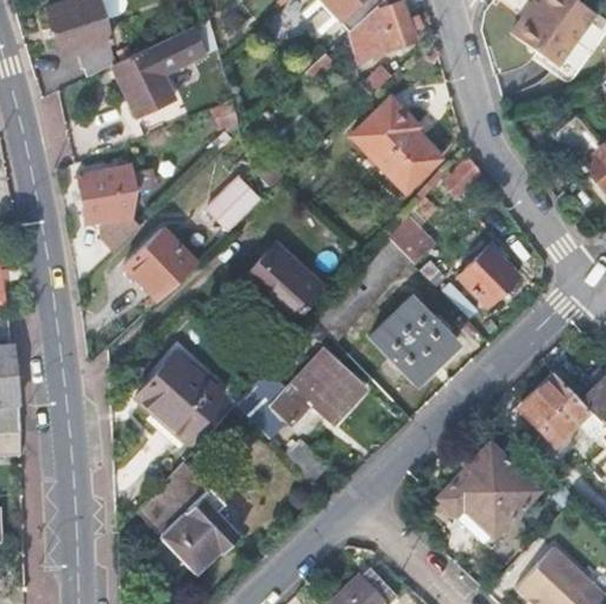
[(74,0),(49,7),(63,58),(79,53),(86,78),(115,64),(119,63),(107,19),(125,14),(131,12),(132,5),(130,0),(74,0)]
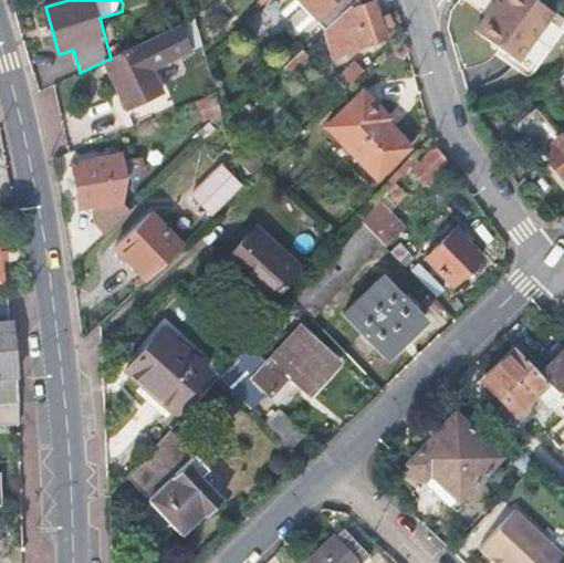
[(292,0),(322,32),(346,10),(357,0),(292,0)]
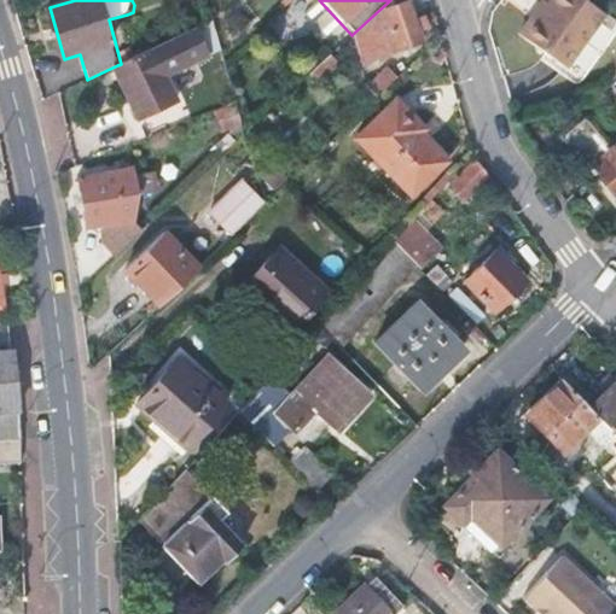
[(350,36),(361,70),(391,53),(422,39),(419,28),(417,17),(414,12),(410,0),(406,0),(378,11),(352,35),(350,36)]
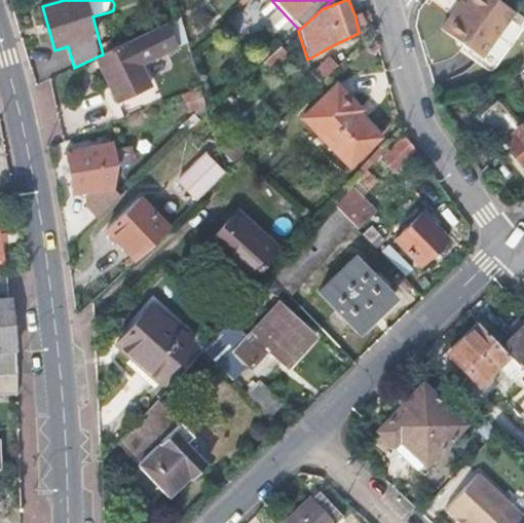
[(517,9),(503,0),(470,0),(448,32),(485,57),(517,9)]
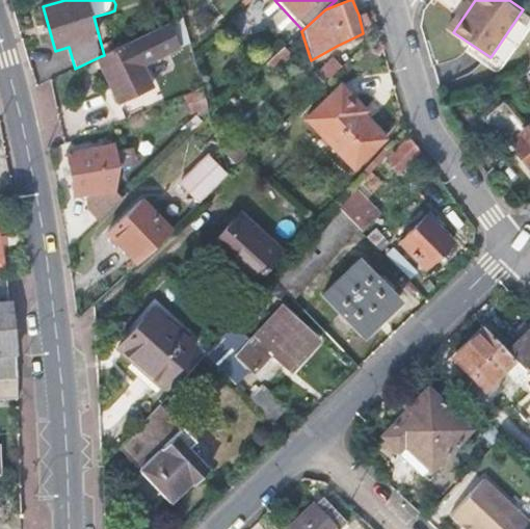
[(170,24),(181,46),(190,42),(184,18),(170,24)]
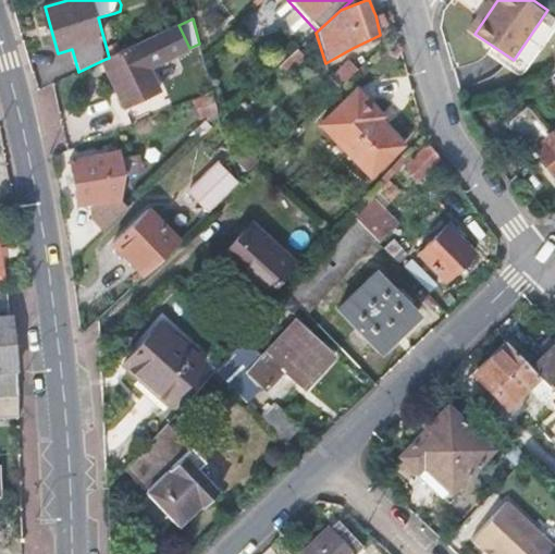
[(109,58),(106,59),(127,107),(161,90),(150,69),(190,50),(189,48),(179,25),(139,44),(109,58)]
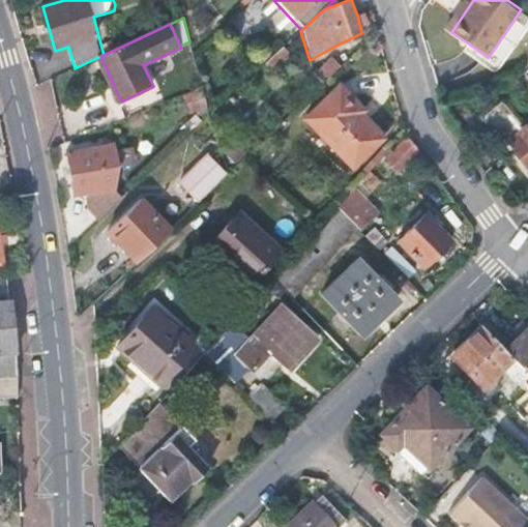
[(276,53),(261,67),(269,75),(284,61),(276,53)]
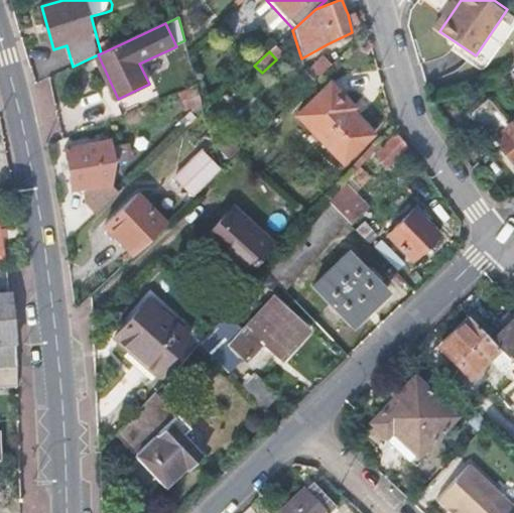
[(322,59),(308,72),(315,79),(330,67),(322,59)]
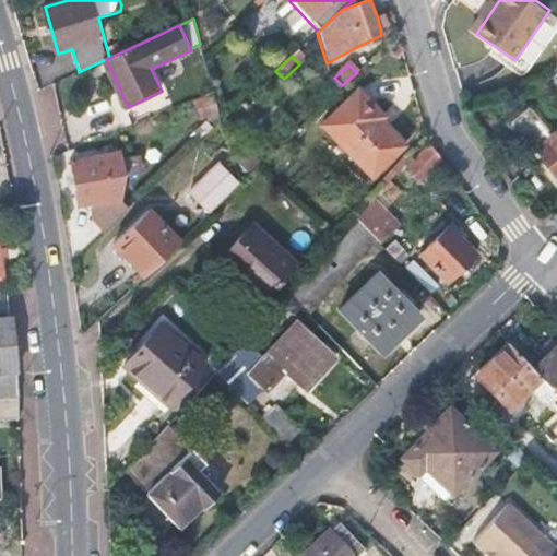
[(355,94),(321,130),(374,178),(403,145),(377,121),(381,118),(355,94)]
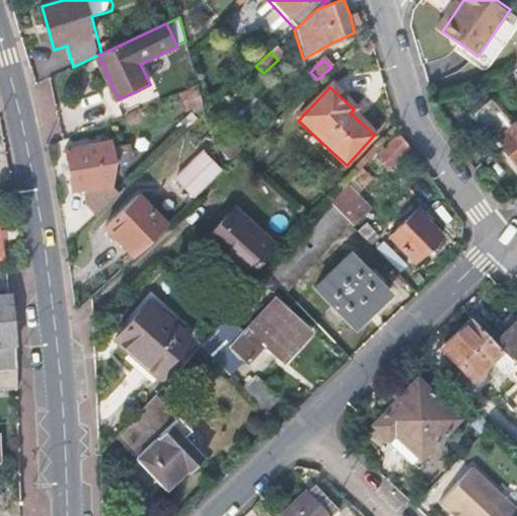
[(491,97),(470,115),(495,144),(499,141),(516,162),(516,120),(513,124),(491,97)]
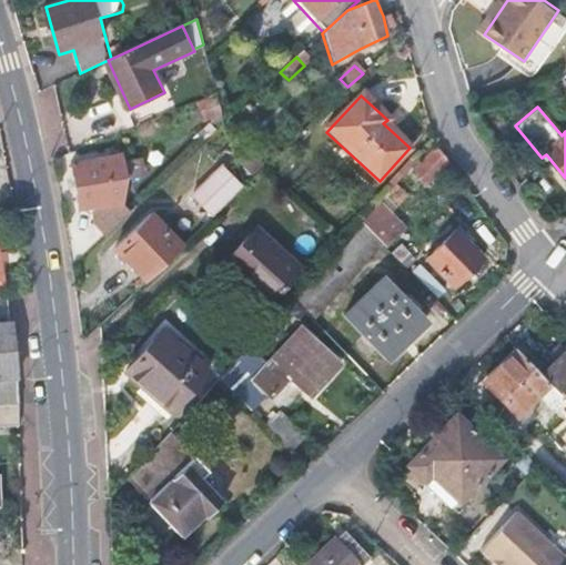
[(437,144),(415,169),(428,181),(448,160),(437,144)]
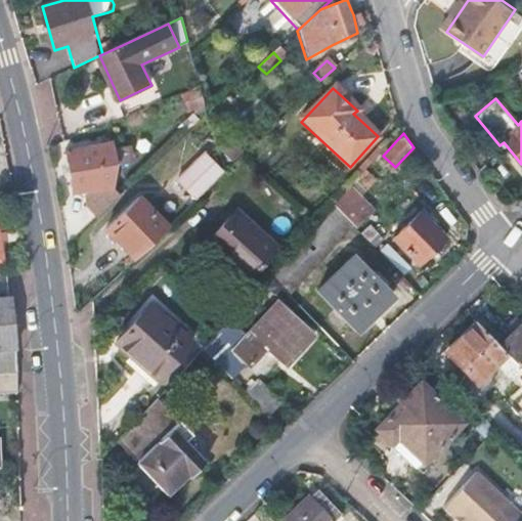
[(135,138),(118,141),(122,162),(138,159),(135,138)]
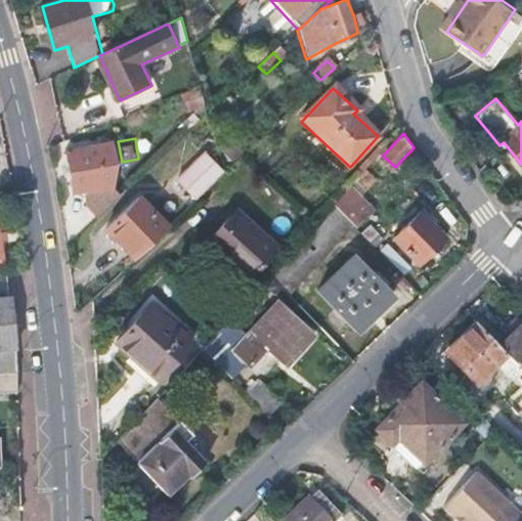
[(68,148),(75,191),(88,190),(89,203),(100,214),(120,196),(113,187),(118,168),(114,142),(97,144),(68,148)]
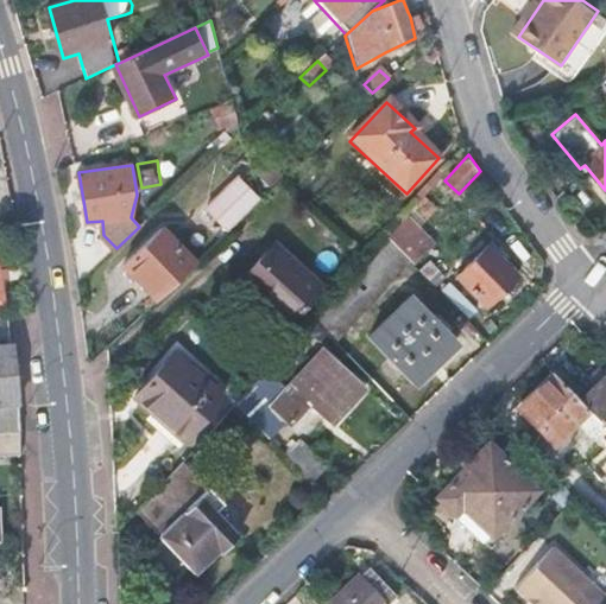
[(238,182),(204,213),(222,230),(254,199),(238,182)]
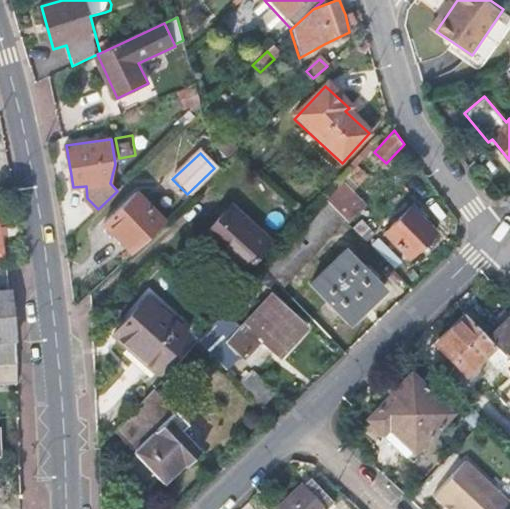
[(330,194),(350,217),(368,201),(348,178),(330,194)]
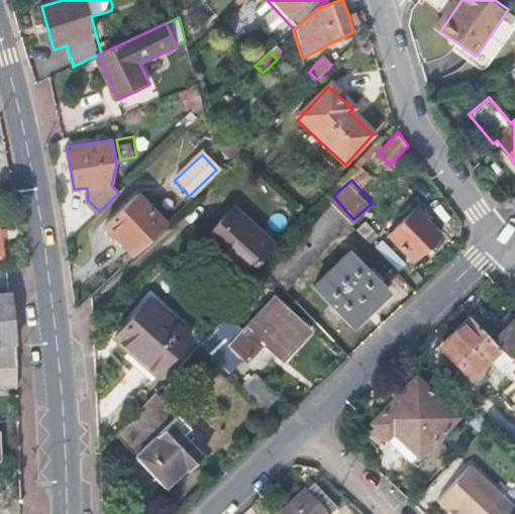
[(105,225),(133,254),(167,222),(138,194),(105,225)]
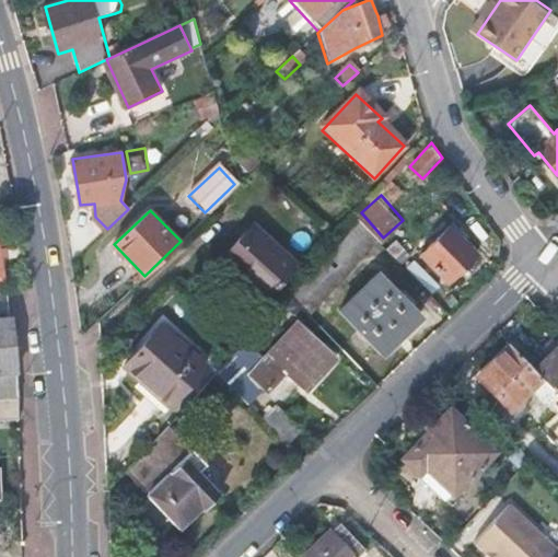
[(254,221),(221,257),(266,298),(299,262),(254,221)]
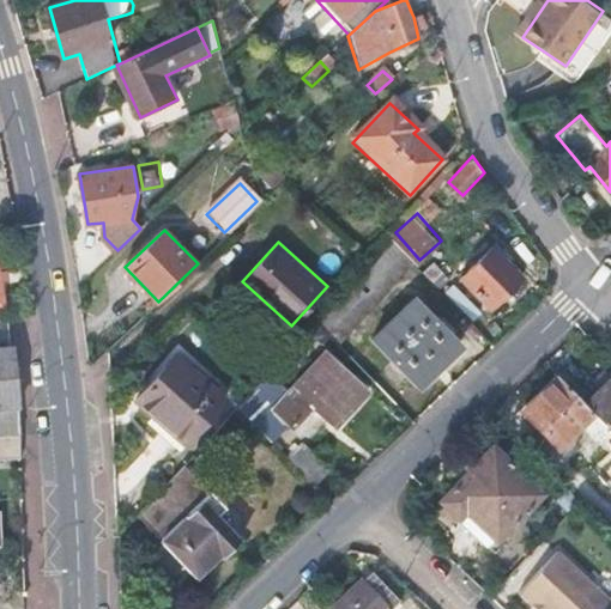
[(495,244),(461,275),(491,306),(524,275),(495,244)]
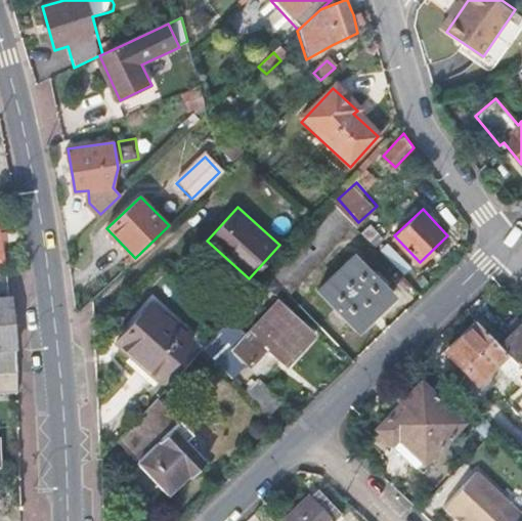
[(355,253),(318,289),(356,329),(394,294),(355,253)]
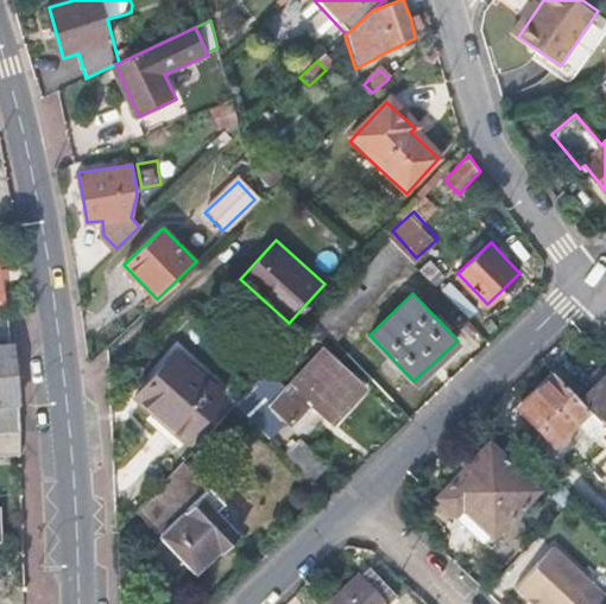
[(0,431),(23,430),(19,386),(14,344),(0,345),(0,431)]
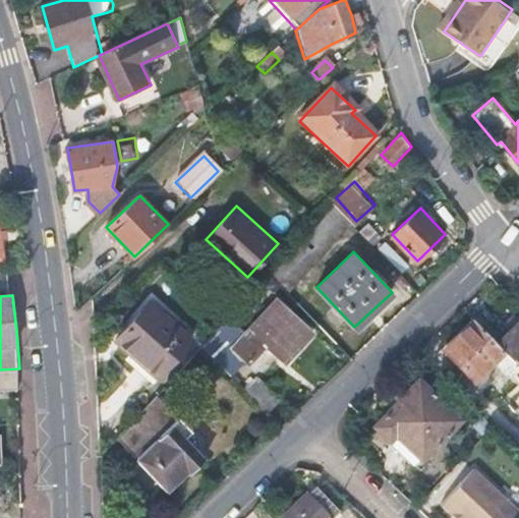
[(150,300),(114,339),(128,352),(125,355),(153,380),(160,371),(190,338),(150,300)]
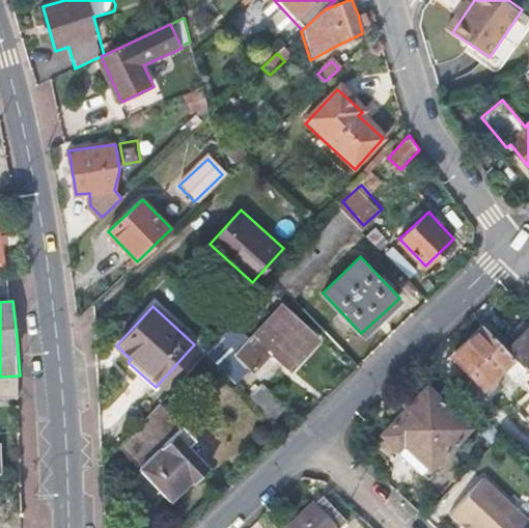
[(233,328),(207,354),(224,371),(240,356),(255,371),(274,354),(291,370),(319,342),(280,308),(247,341),(233,328)]
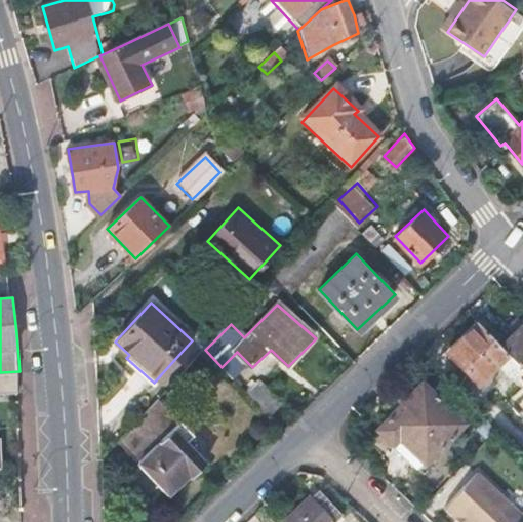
[(499,345),(522,367),(522,319),(518,315),(506,327),(512,333),(499,345)]
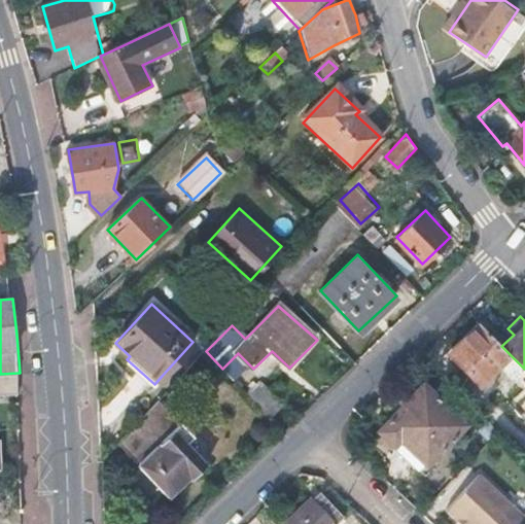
[(480,323),(450,350),(481,384),(502,363),(515,377),(524,369),(501,346),(480,323)]
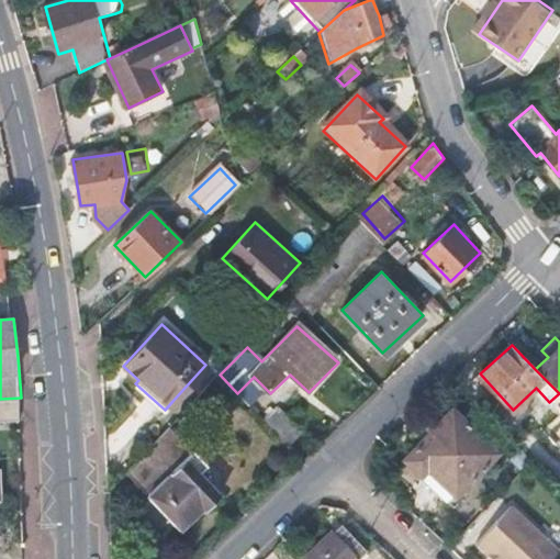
[(264,420),(287,444),(302,427),(280,405),(264,420)]
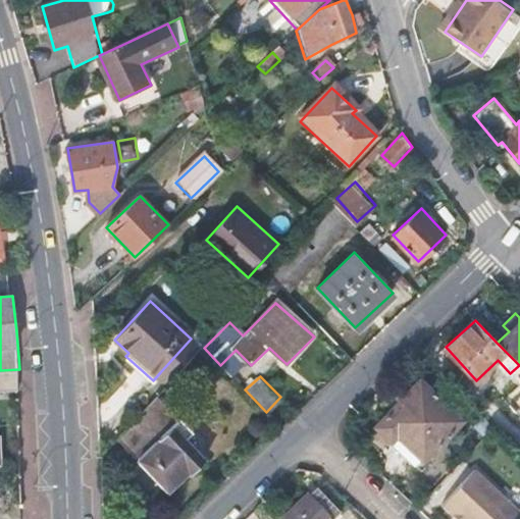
[(422,380),(377,425),(420,467),(465,422),(422,380)]
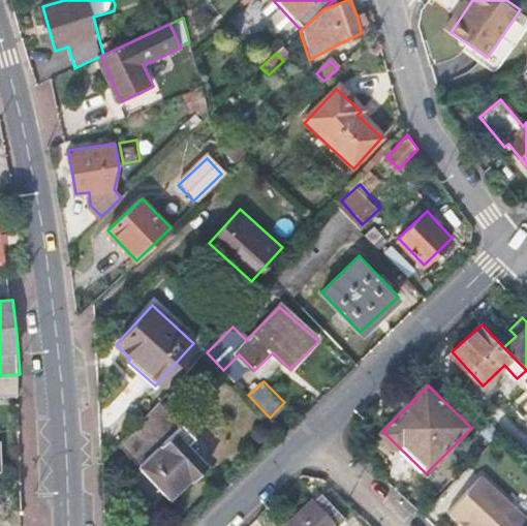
[(158,401),(118,445),(154,483),(160,476),(176,492),(188,478),(191,482),(207,466),(187,445),(194,438),(158,401)]
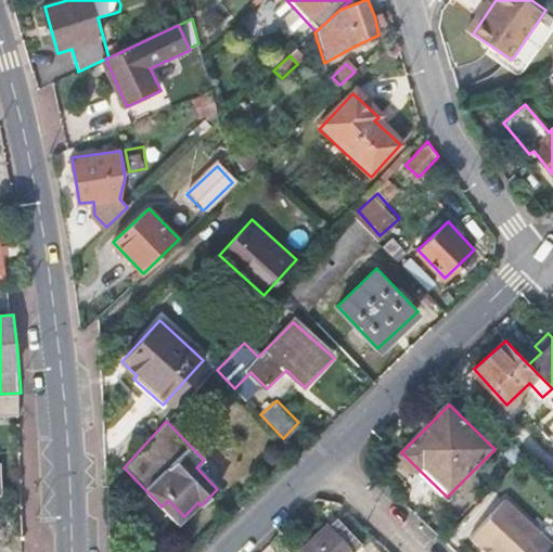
[(505,498),(470,535),(484,548),(486,546),(492,551),(491,551),(542,551),(552,542),(505,498)]
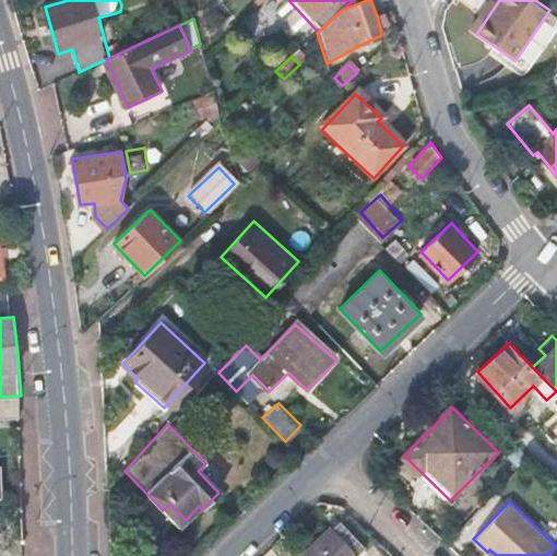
[(163,510),(178,527),(186,520),(169,504),(163,510)]
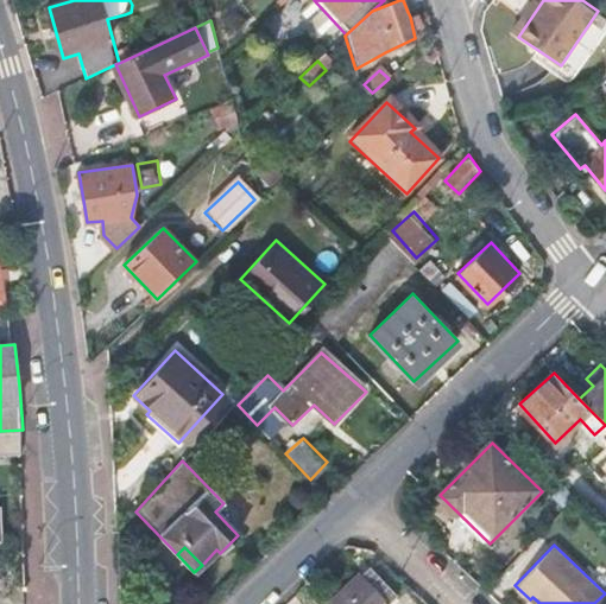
[(399,595),(371,565),(361,574),(389,603),(399,595)]
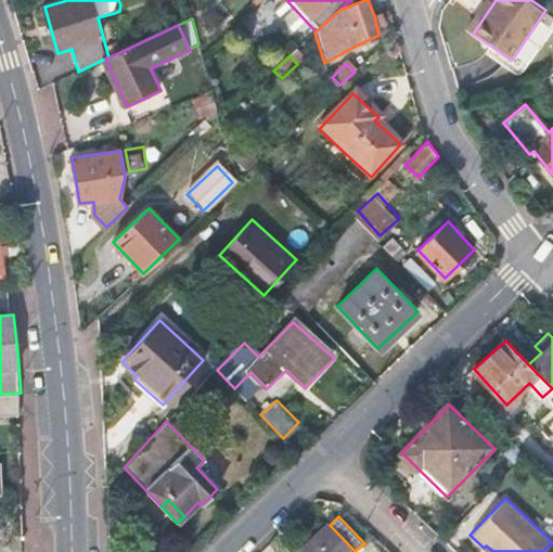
[(330,525),(300,551),(299,551),(354,551),(355,551),(330,525)]
